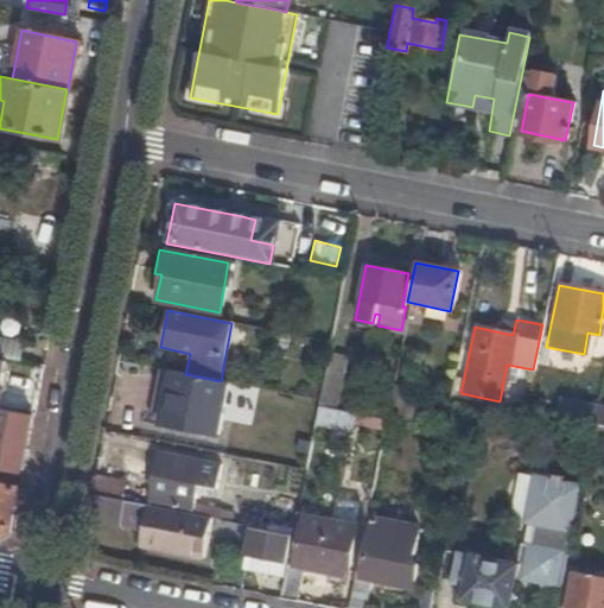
[(216,437),(227,381),(221,381),(185,374),(157,368),(146,423),(216,437)]
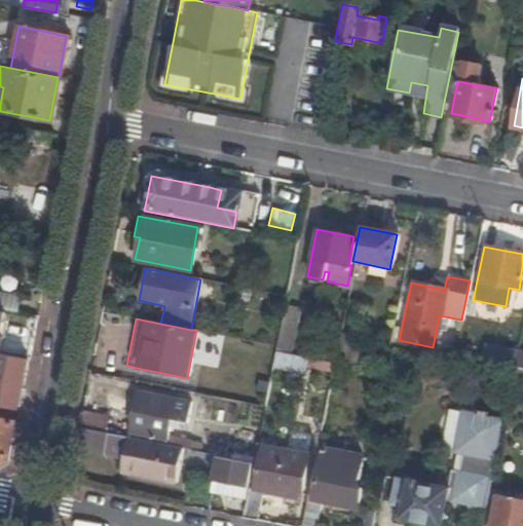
[(514,367),(518,350),(485,342),(481,359),(514,367)]
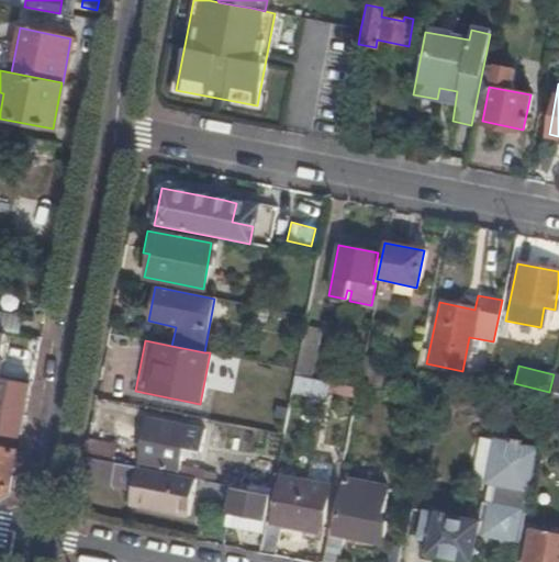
[(322,397),(326,381),(293,375),(290,392),(322,397)]
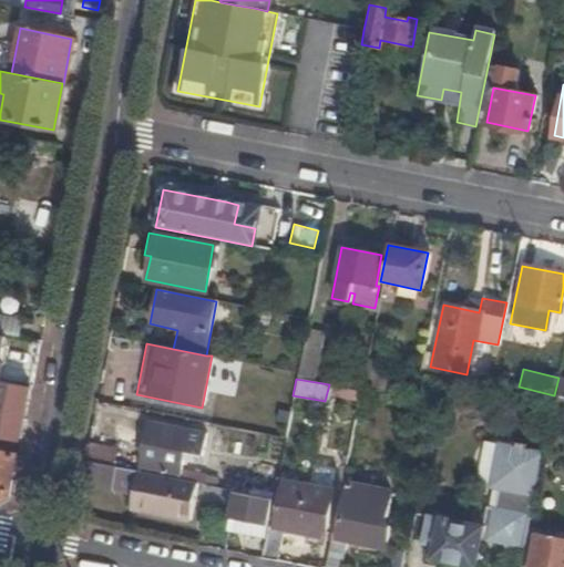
[(0,435),(17,440),(28,387),(0,381),(0,435)]
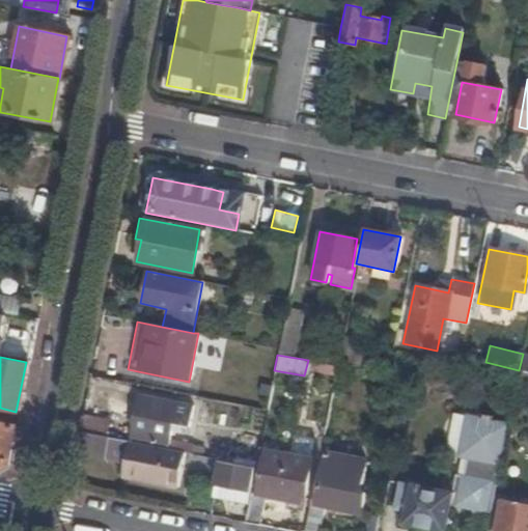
[(527,384),(527,372),(517,370),(515,382),(527,384)]
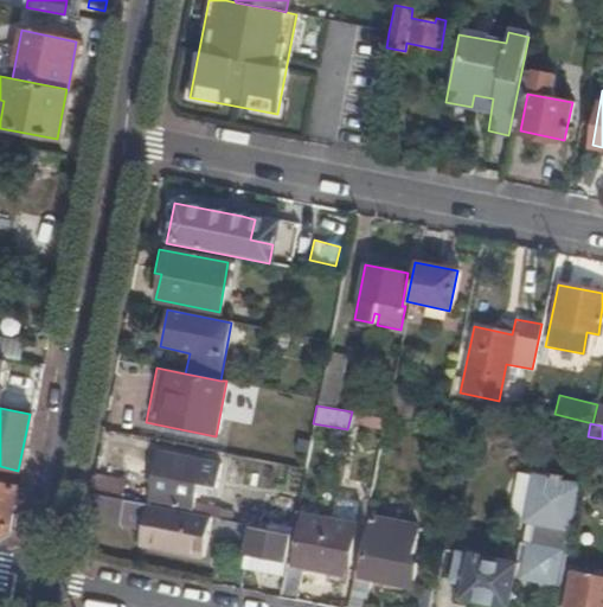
[(211,517),(216,518),(217,508),(190,503),(193,483),(212,486),(217,465),(156,452),(146,504),(211,517)]
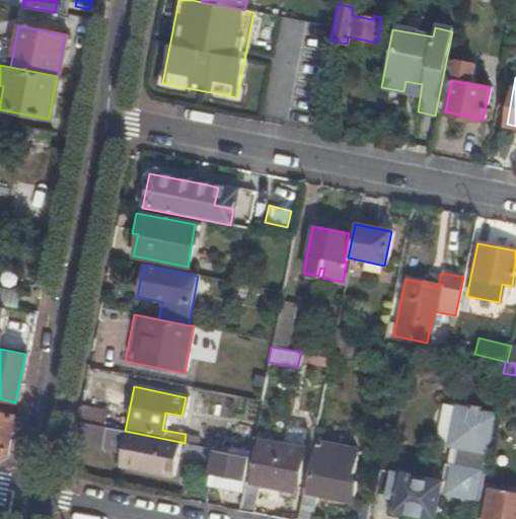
[(103,412),(77,406),(74,421),(100,426),(103,412)]
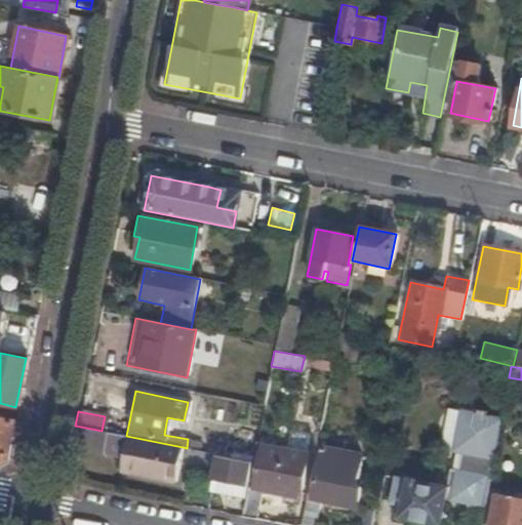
[(439,524),(445,499),(482,508),(499,419),(465,411),(448,487),(384,473),(377,497),(403,502),(400,517),(437,524),(439,524)]
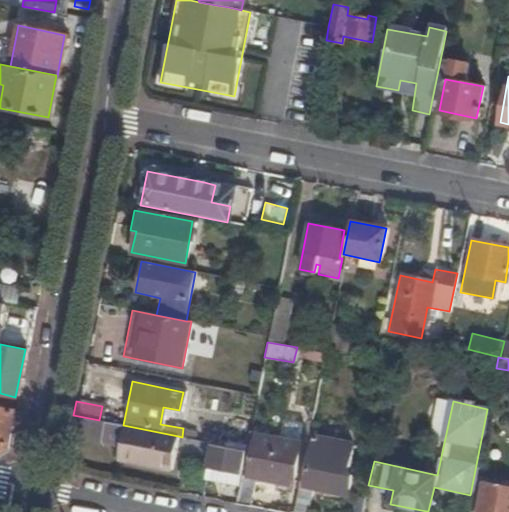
[(0,450),(6,447),(13,410),(0,407),(0,450)]
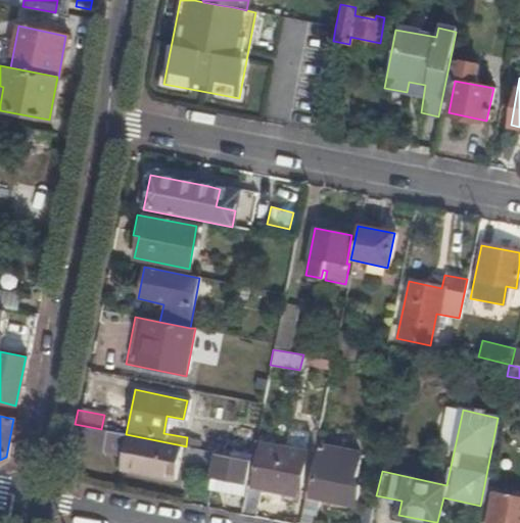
[(258,423),(254,442),(274,446),(278,427),(258,423)]
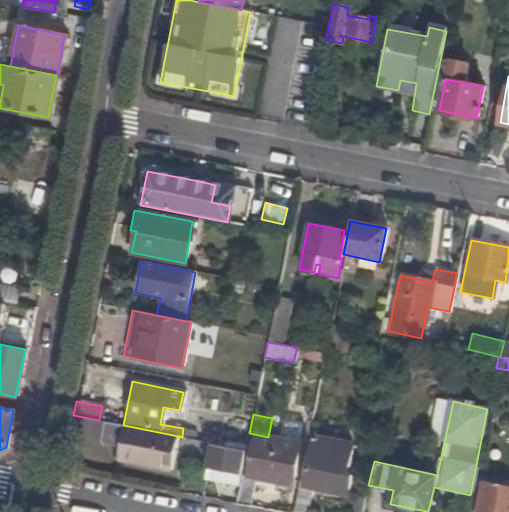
[(73,415),(69,434),(99,440),(103,421),(99,420),(73,415)]
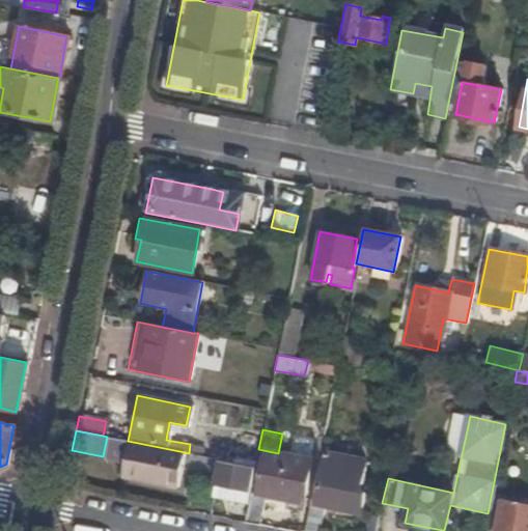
[(185,452),(128,441),(120,475),(177,487),(185,452)]
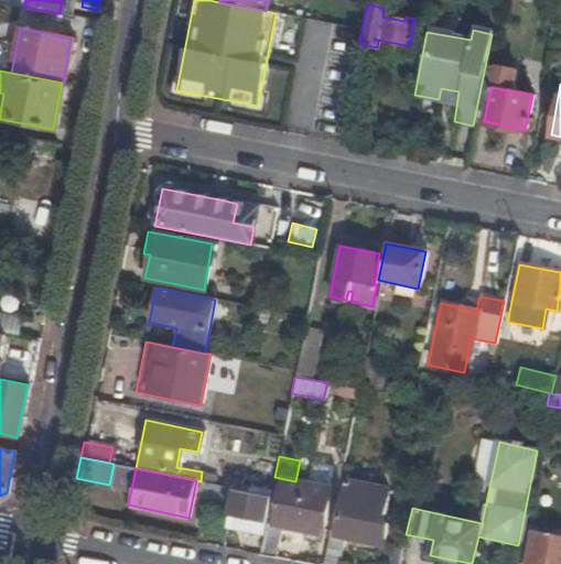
[(259,554),(274,557),(282,524),(321,532),(328,489),(274,477),(271,497),(266,520),(263,532),(259,554)]
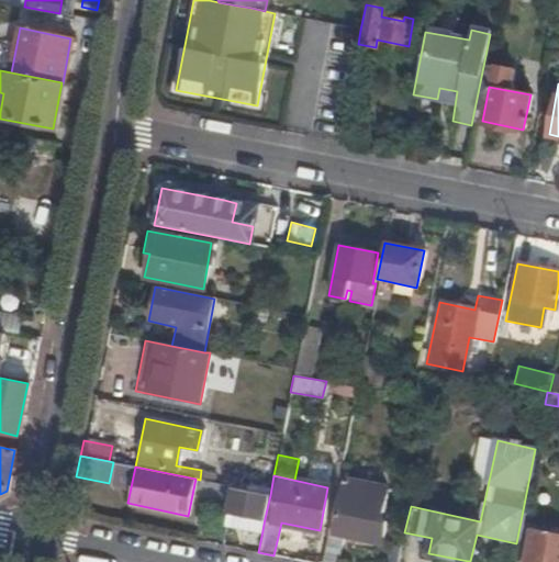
[(320,561),(335,561),(342,535),(379,542),(383,521),(379,520),(384,489),(346,480),(334,534),(326,531),(320,561)]
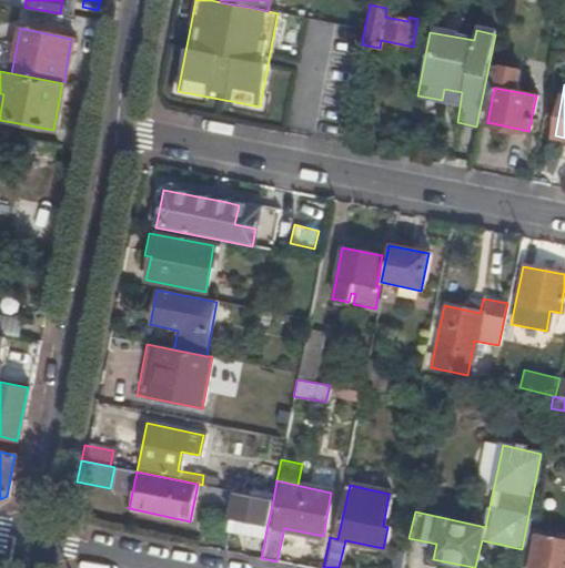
[(268,524),(273,500),(234,492),(233,498),(229,517),(268,524)]
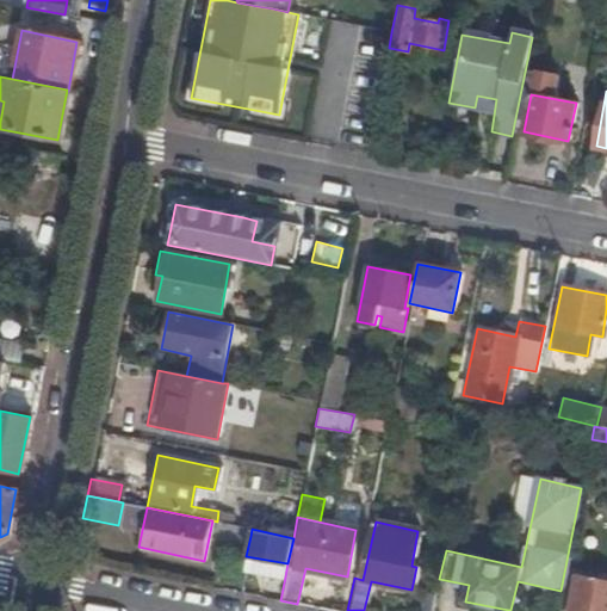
[(243,568),(285,576),(287,563),(246,556),(243,568)]
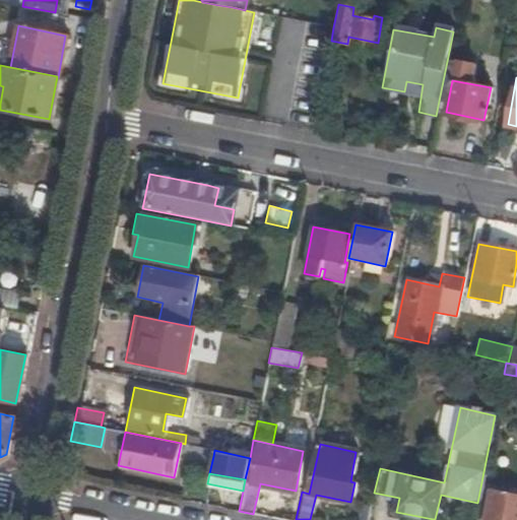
[(516,519),(516,495),(490,490),(483,519),(516,519)]
